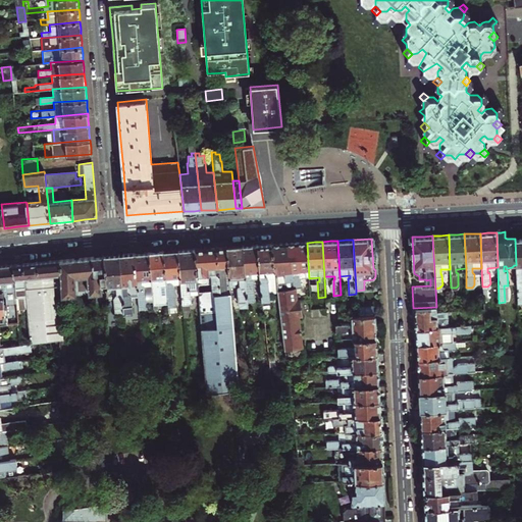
[(286,244),(294,286),(294,289),(301,289),(301,279),(309,278),(307,243),(297,243),(286,244)]
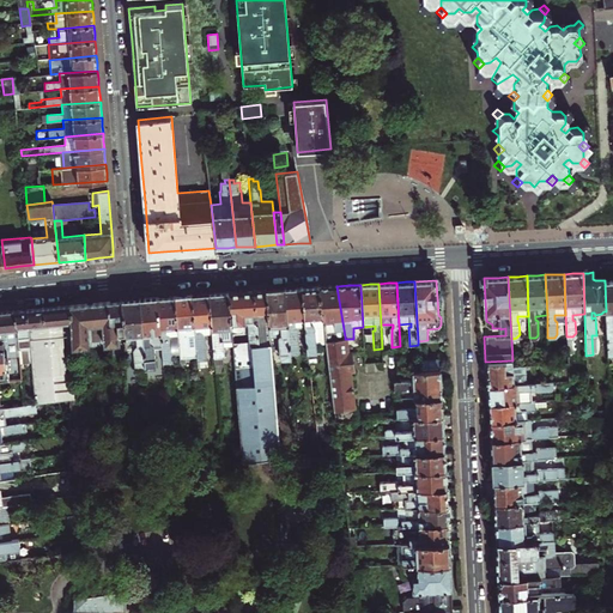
[(319,287),(323,326),(326,338),(345,337),(337,286),(328,286),(319,287)]
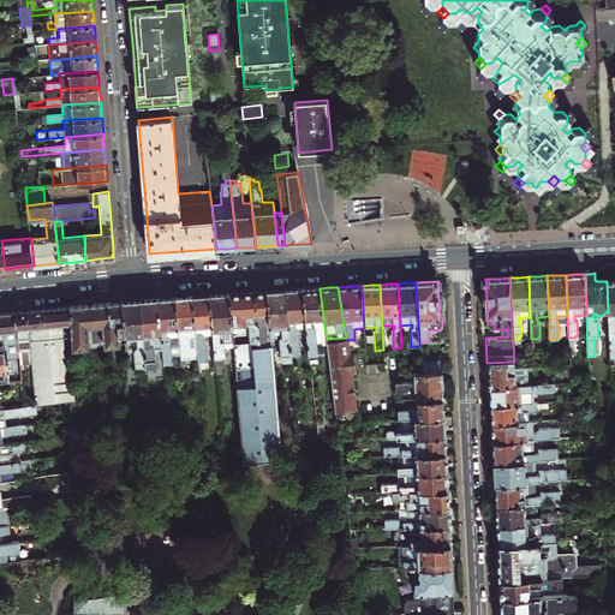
[(286,290),(291,357),(300,356),(298,329),(306,328),(303,288),(294,290),(286,290)]
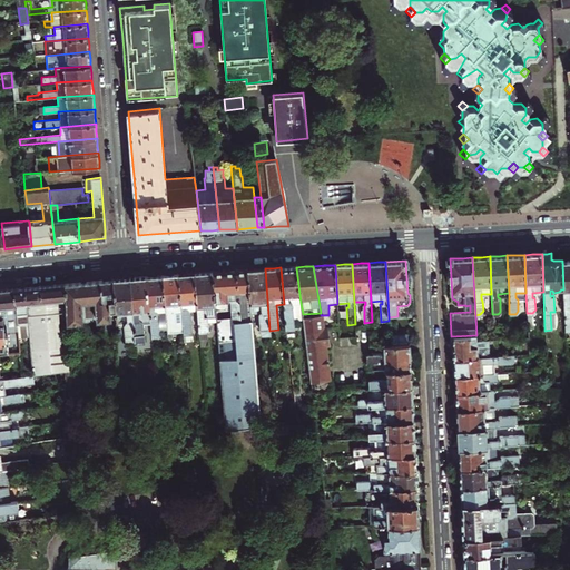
[(288,267),(281,267),(284,304),(287,330),(295,328),(293,304),(301,303),(296,267),(288,267)]
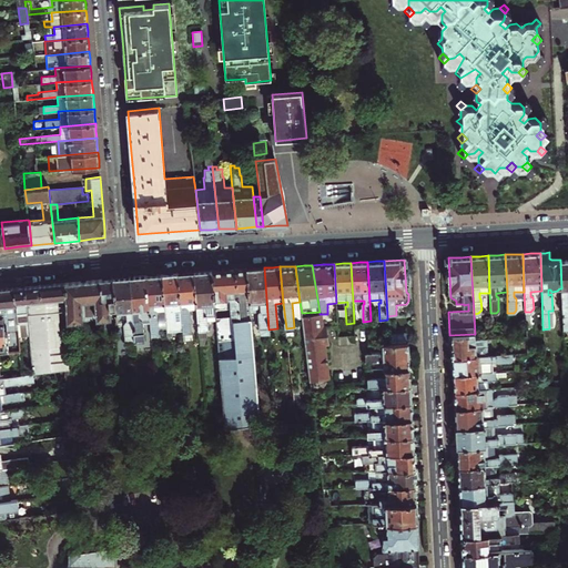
[(256,269),(246,269),(250,313),(257,312),(260,334),(270,334),(269,330),(264,267),(256,269)]
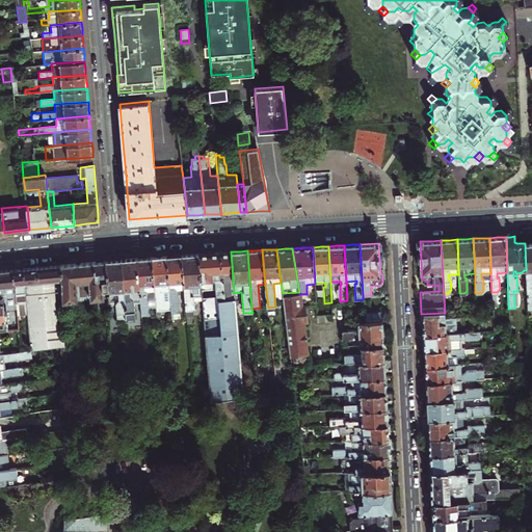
[(198,254),(202,294),(202,297),(215,297),(216,306),(203,307),(204,319),(220,318),(219,300),(235,299),(234,293),(231,251),(221,253),(208,254),(198,254)]
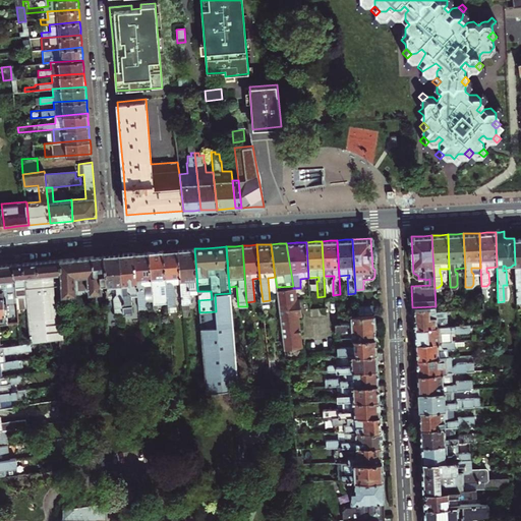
[(187,249),(178,249),(180,282),(183,315),(186,315),(189,308),(189,302),(190,302),(189,289),(197,288),(194,248),(187,249)]
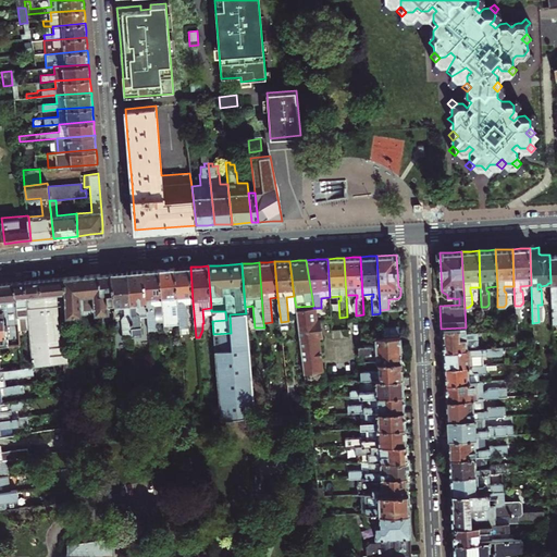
[(193,301),(190,267),(182,268),(174,268),(178,324),(180,327),(188,326),(186,302),(193,301)]
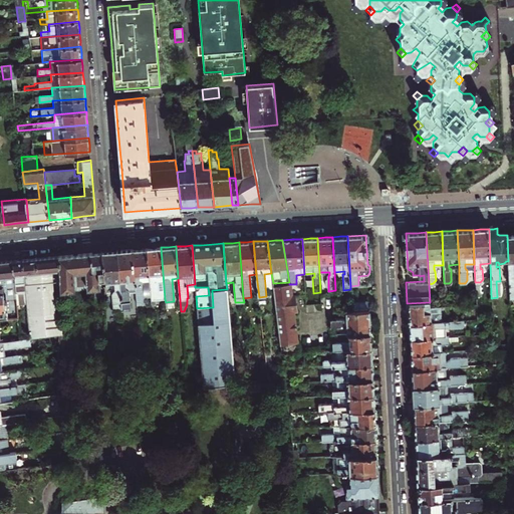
[(165,299),(161,247),(154,248),(147,248),(151,298),(151,300),(165,299)]
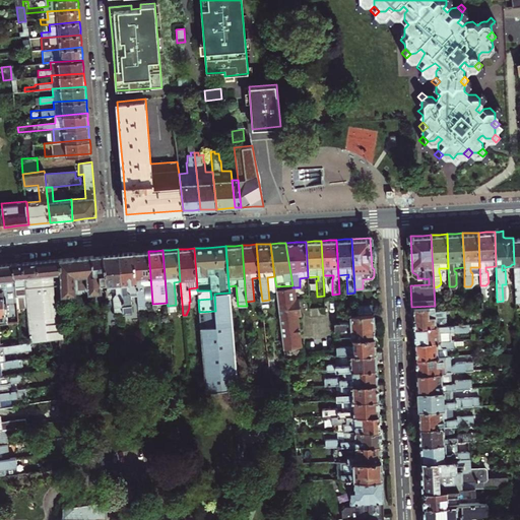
[(134,252),(136,290),(138,308),(145,308),(145,302),(152,302),(148,251),(141,252),(134,252)]
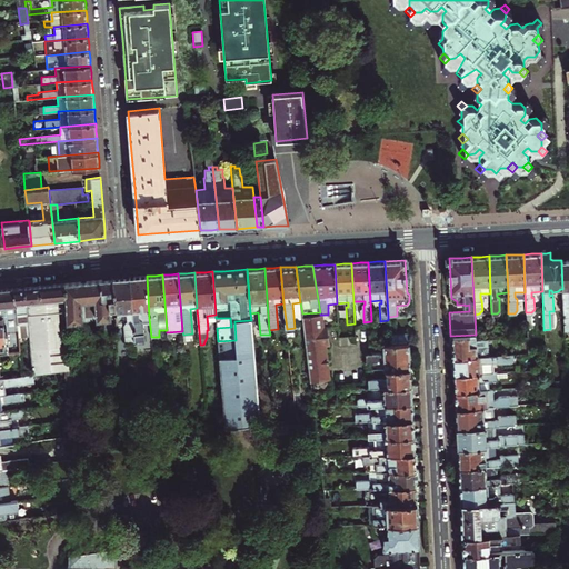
[(138,277),(129,278),(133,351),(141,350),(145,348),(143,323),(140,319),(149,318),(147,276),(138,277)]
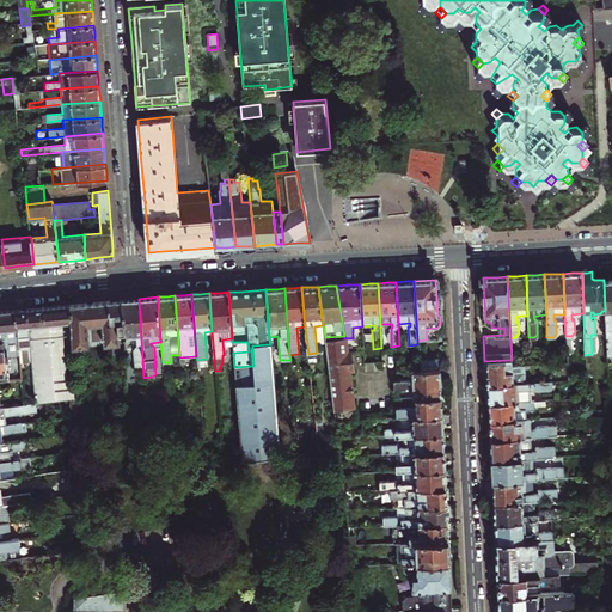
[(121,300),(123,348),(133,348),(134,372),(139,372),(140,378),(144,378),(139,299),(130,299),(121,300)]
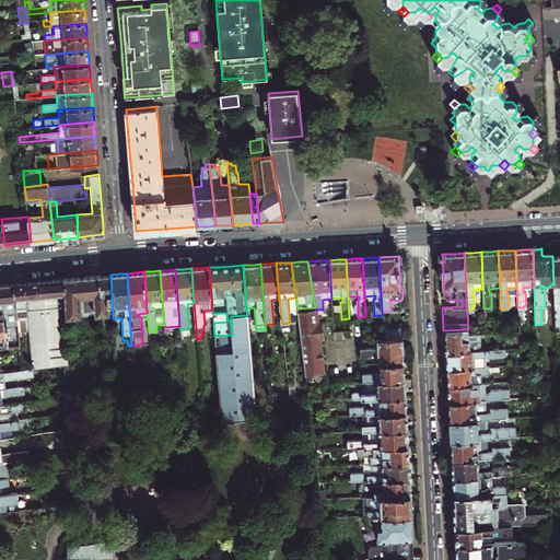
[(95,276),(96,313),(102,313),(103,328),(114,327),(113,318),(111,275),(103,276),(95,276)]
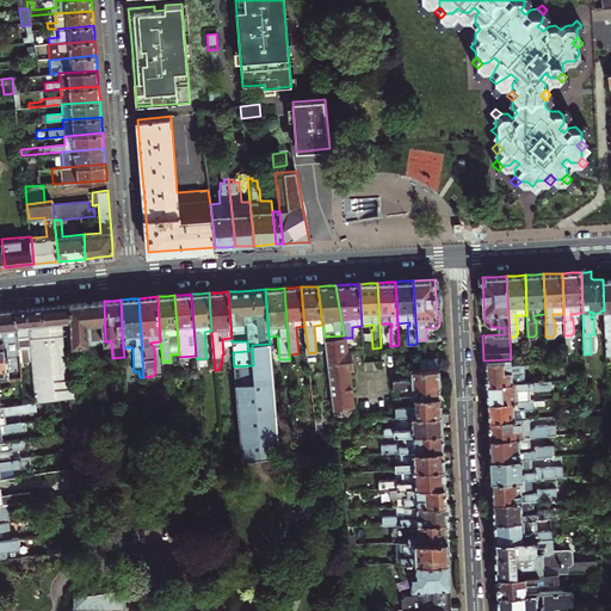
[(105,341),(104,301),(85,303),(69,304),(71,326),(72,344),(105,341)]
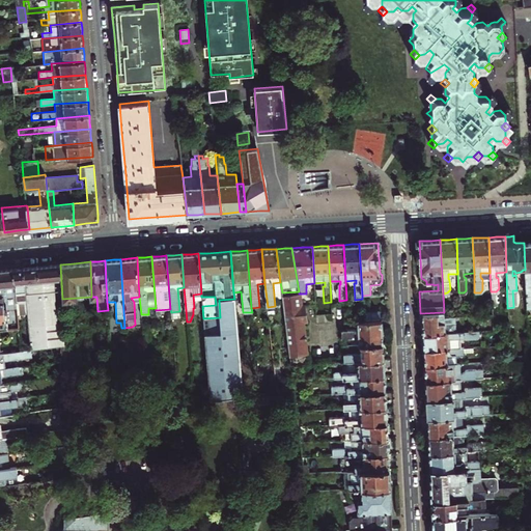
[(23,268),(25,314),(26,351),(61,345),(64,345),(63,322),(54,322),(50,284),(61,283),(60,264),(43,266),(23,268)]
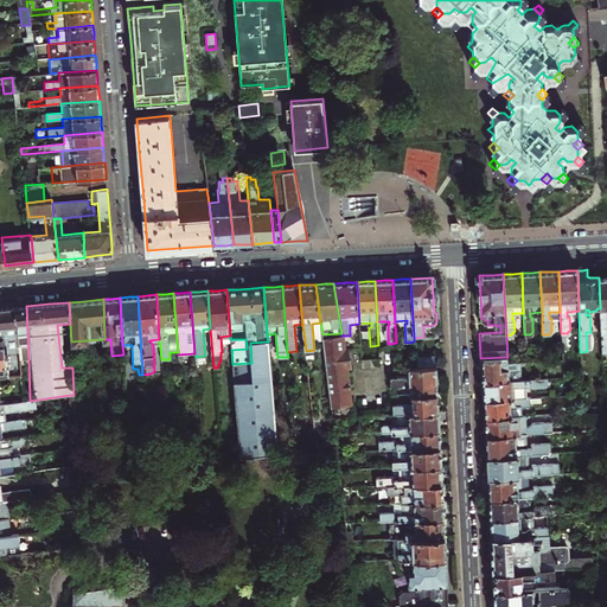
[(29,359),(26,306),(21,306),(16,307),(18,351),(18,360),(29,359)]
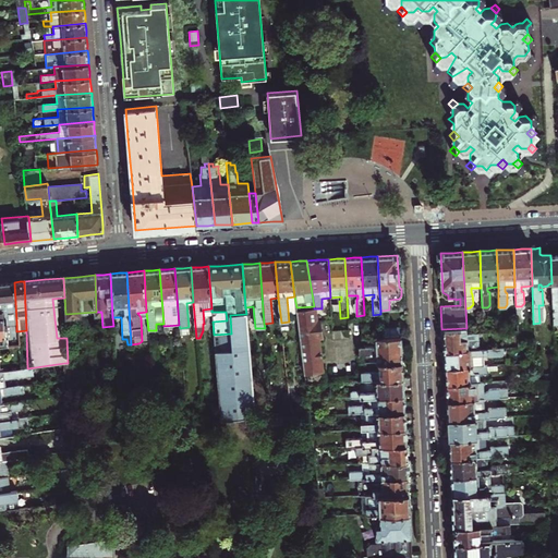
[(7,324),(16,323),(14,282),(8,283),(1,283),(3,308),(3,315),(5,317),(7,324)]
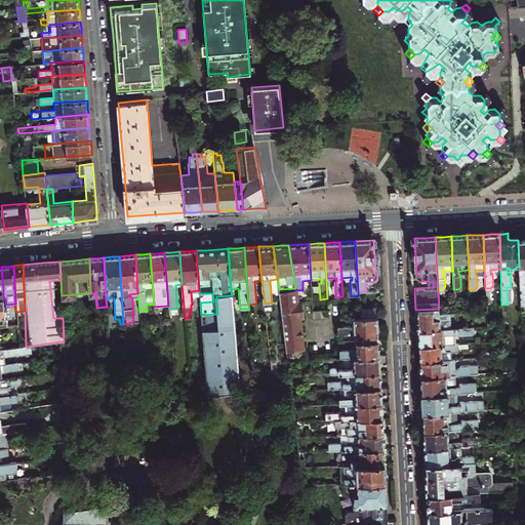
[(279,289),(280,301),(297,301),(295,290),(295,288),(279,289)]
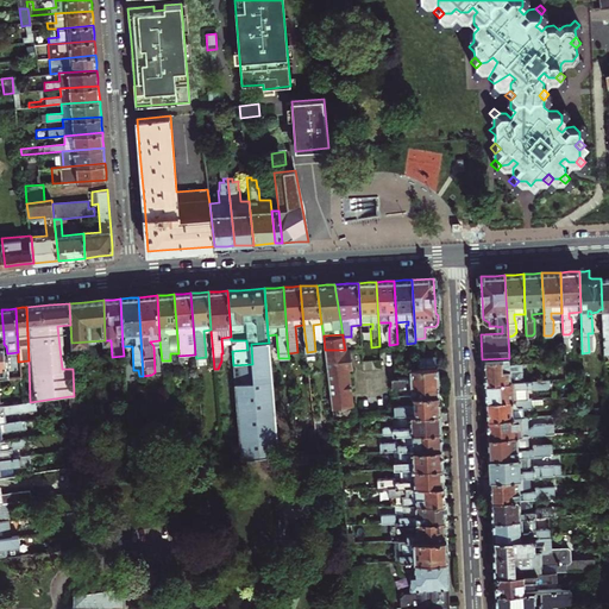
[(252,364),(233,365),(240,457),(277,453),(269,343),(251,344),(252,364)]
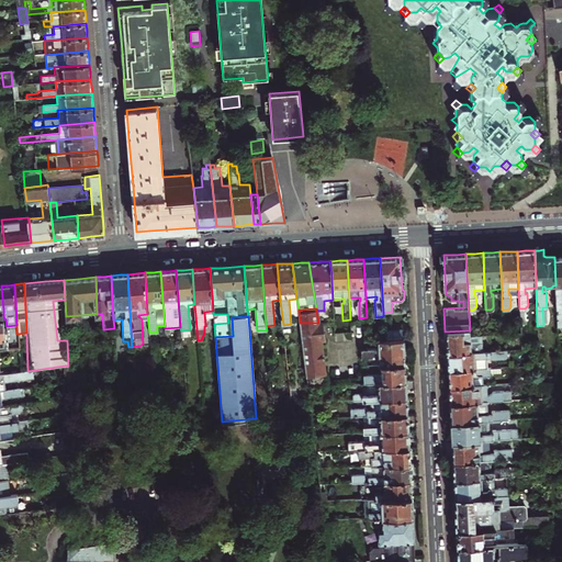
[(323,338),(323,323),(318,323),(300,323),(307,385),(325,384),(324,371),(322,371),(319,338),(323,338)]
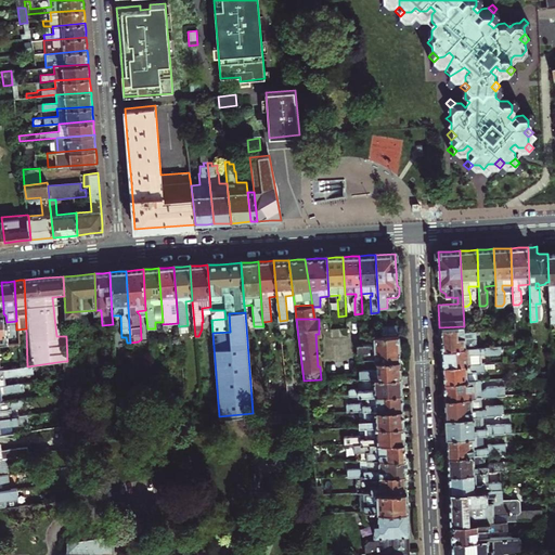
[(379,326),(379,336),(398,335),(397,325),(379,326)]
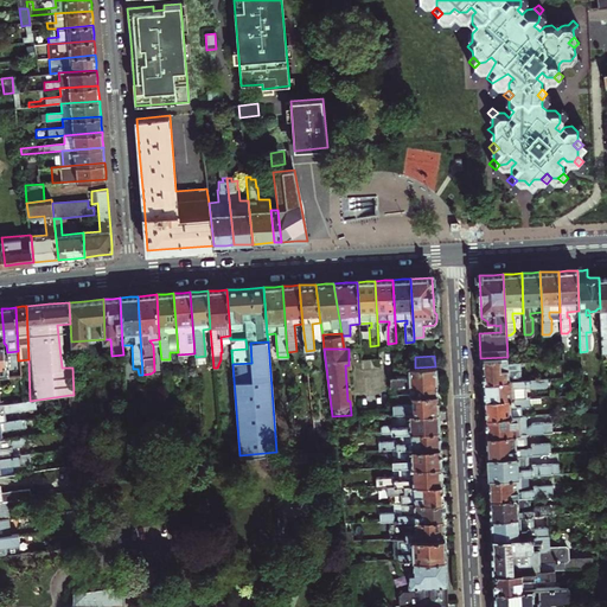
[(484,370),(484,382),(521,381),(519,362),(508,363),(508,357),(480,358),(480,368),(480,370),(484,370)]
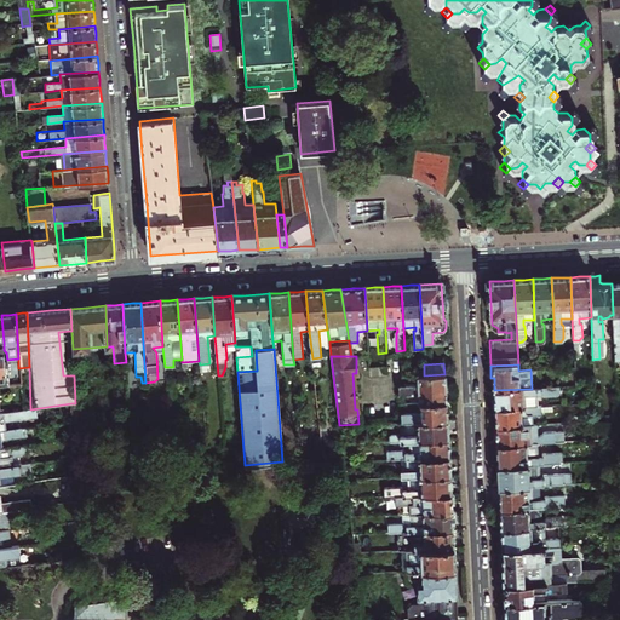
[(419,394),(420,402),(447,401),(446,389),(446,374),(445,374),(424,375),(418,375),(419,384),(399,385),(400,395),(419,394)]
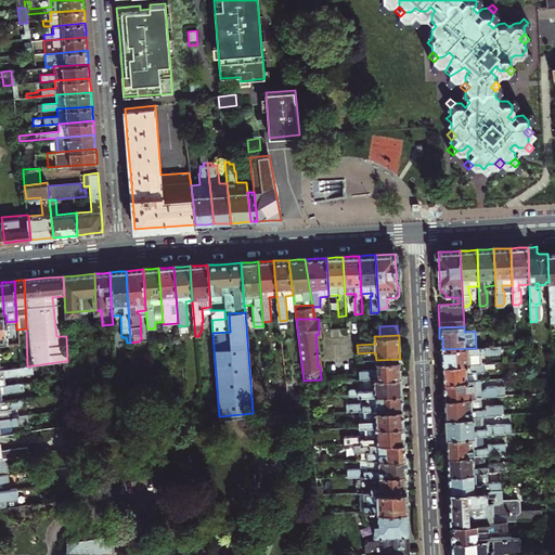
[(443,363),(443,365),(481,363),(481,353),(485,352),(486,355),(498,355),(501,351),(500,347),(476,348),(442,349),(442,357),(441,357),(441,360),(441,363),(443,363)]
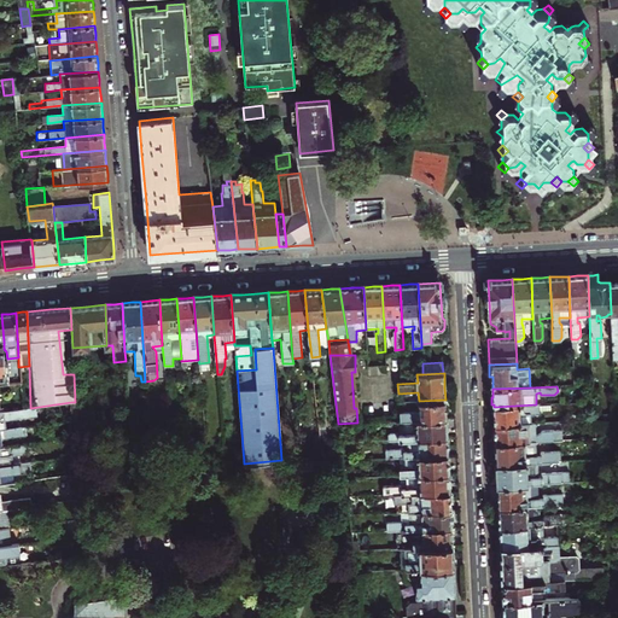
[(400,420),(402,420),(445,419),(447,419),(445,409),(445,400),(419,401),(419,409),(398,410),(400,420)]
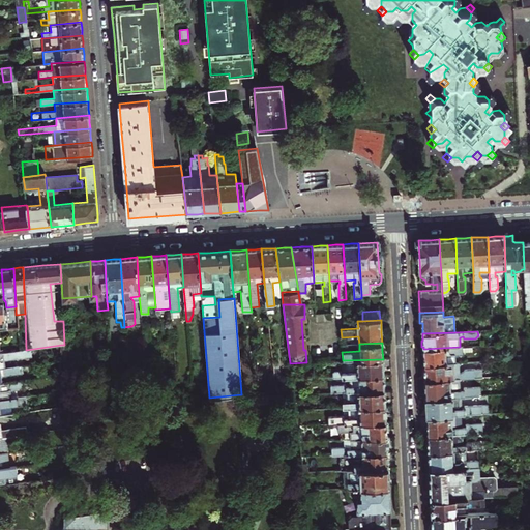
[(424,364),(457,363),(455,355),(464,355),(464,352),(474,351),(474,347),(460,347),(423,349),(423,357),(424,364)]
